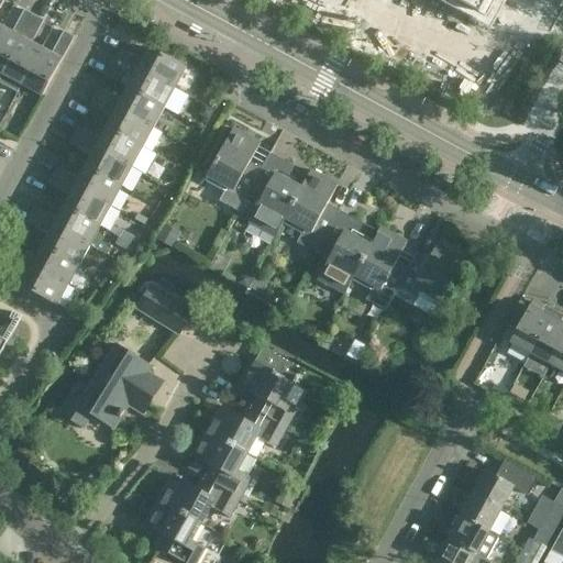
[(450,0),(478,15),(487,0),(450,0)]
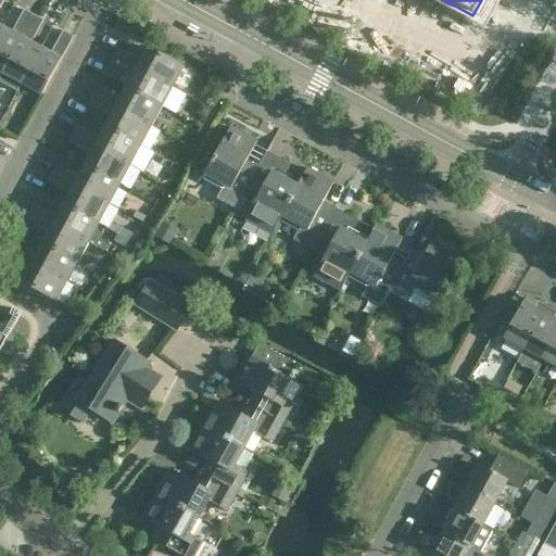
[(12,32),(3,27),(0,32),(0,72),(2,74),(34,14),(24,10),(12,32)]
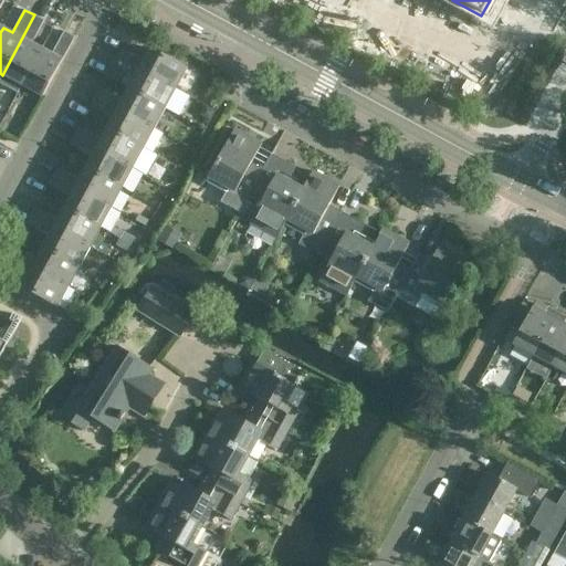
[(44,20),(34,14),(2,75),(22,86),(42,49),(32,43),(44,20)]
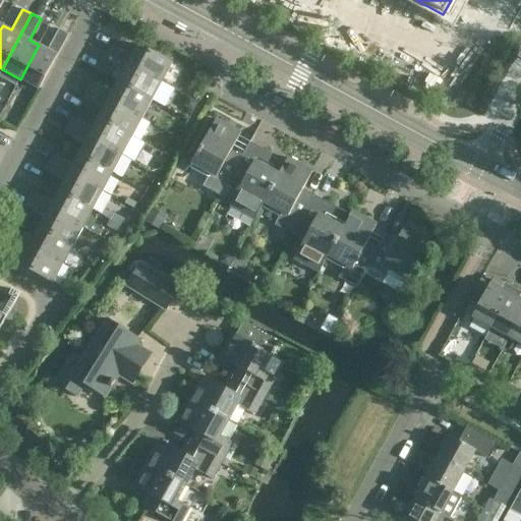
[(40,90),(69,35),(59,29),(48,50),(39,45),(20,79),(40,90)]
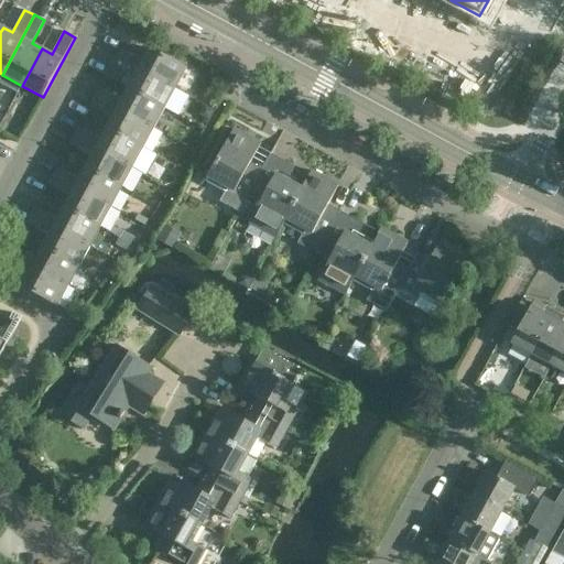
[(117,57),(176,89),(187,68),(149,47),(141,60),(121,49),(117,57)]
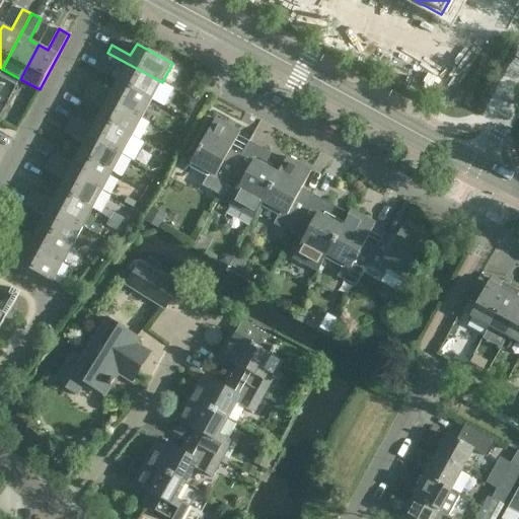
[(116,81),(152,100),(162,82),(107,53),(102,61),(122,71),(116,81)]
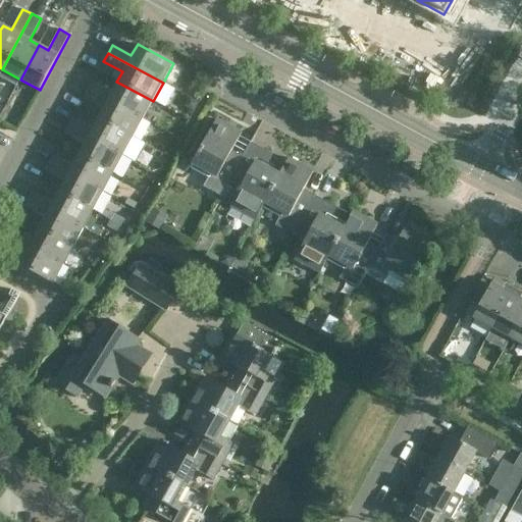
[(153,101),(116,82),(111,91),(94,82),(89,90),(143,119),(153,101)]
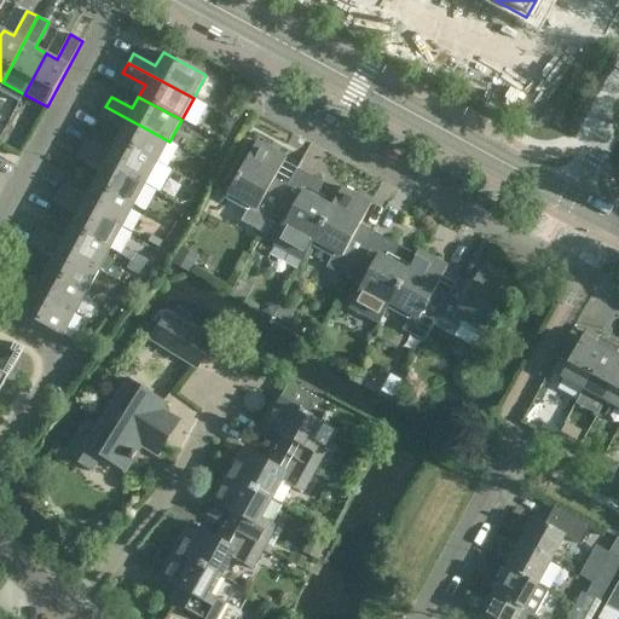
[(121,127),(115,139),(158,162),(169,142),(105,106),(100,116),(121,127)]
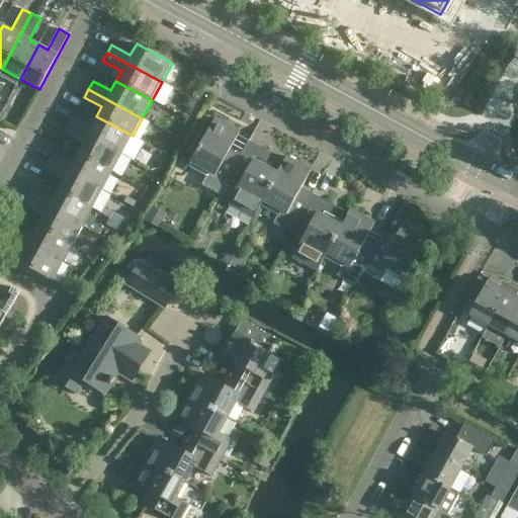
[(122,155),(133,136),(96,116),(91,126),(73,117),(69,125),(122,155)]
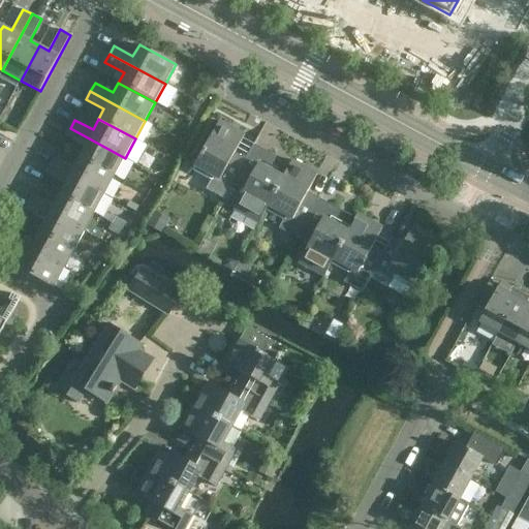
[(223,198),(245,158),(235,153),(244,135),(219,121),(193,167),(194,167),(193,170),(211,180),(206,189),(223,198)]
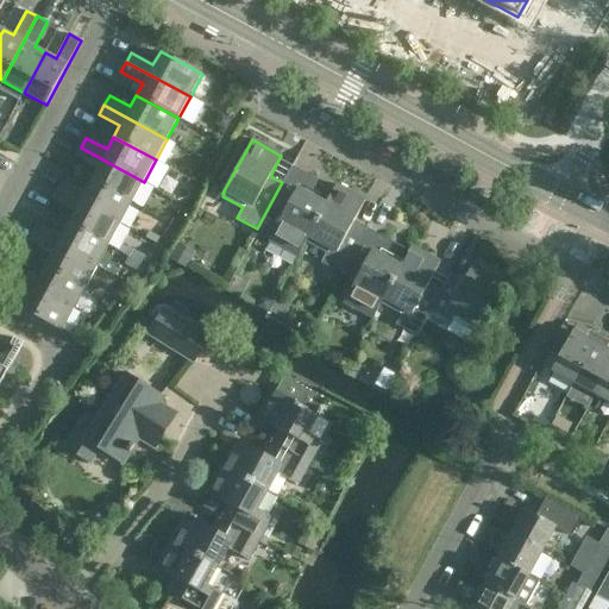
[(90,180),(132,203),(144,182),(81,148),(75,157),(96,168),(90,180)]
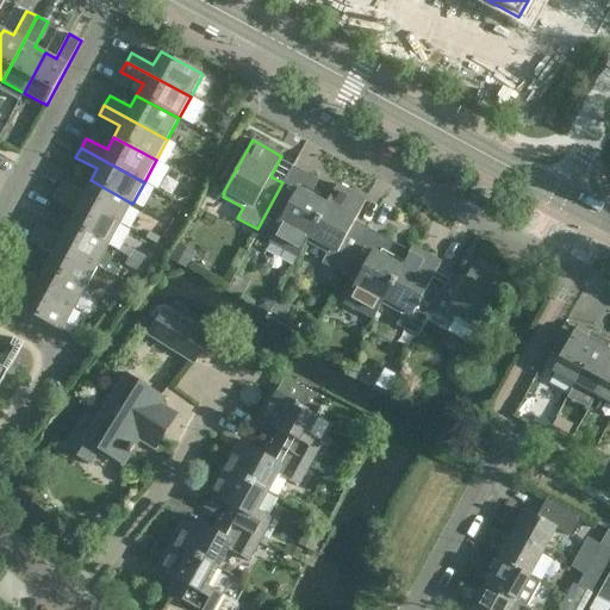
[(282,182),(257,229),(259,230),(268,213),(280,221),(269,241),(297,256),(327,203),(311,194),(318,180),(292,166),(282,184),(282,182)]
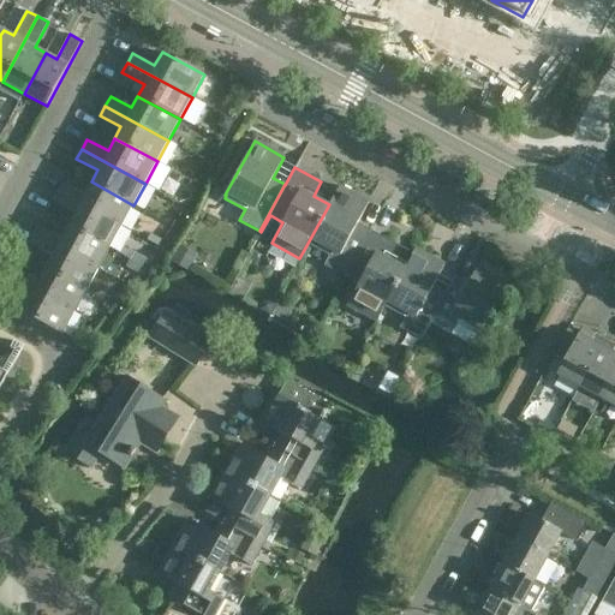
[(59,192),(121,227),(133,206),(91,181),(85,193),(64,183),(59,192)]
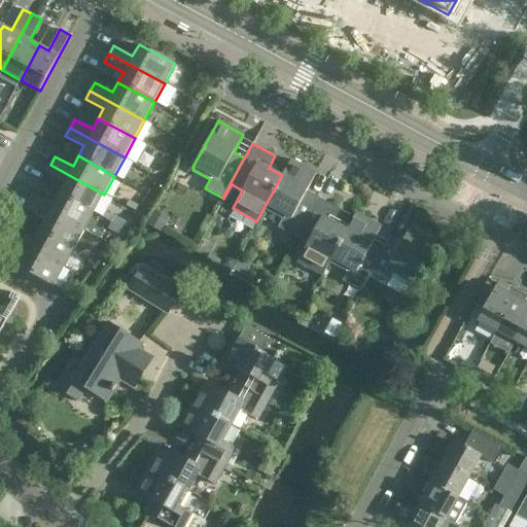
[(294,237),(316,197),(306,191),(316,174),(290,160),(282,175),(256,221),(258,222),(266,209),(282,218),(277,227),(294,237)]
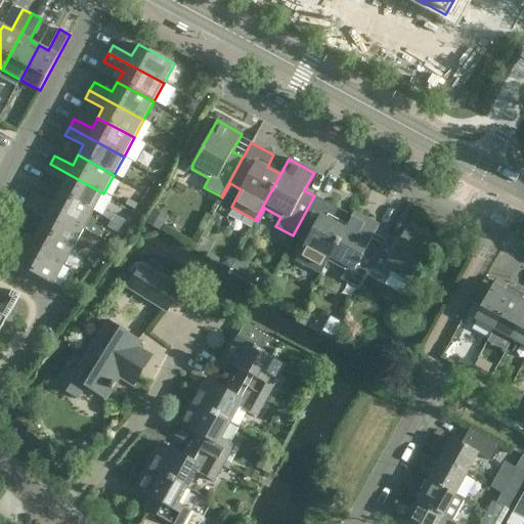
[(103,193),(50,164),(45,172),(63,181),(57,192),(94,212),(103,193)]
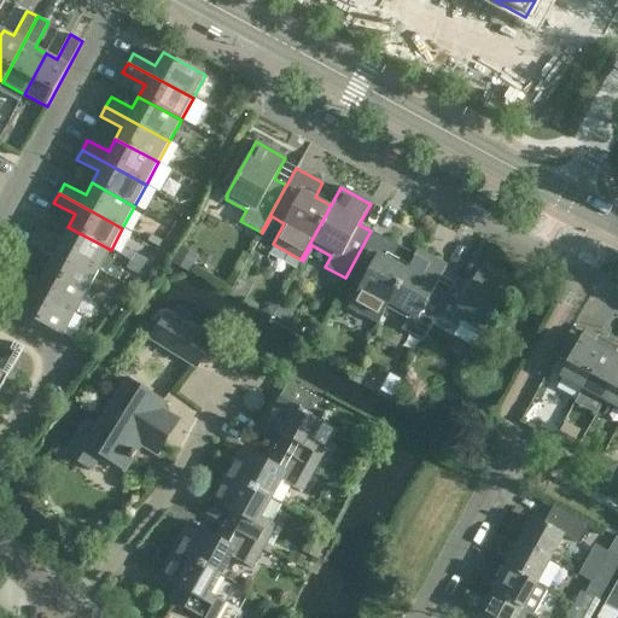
[(36,237),(99,272),(111,250),(68,227),(63,238),(41,227),(36,237)]
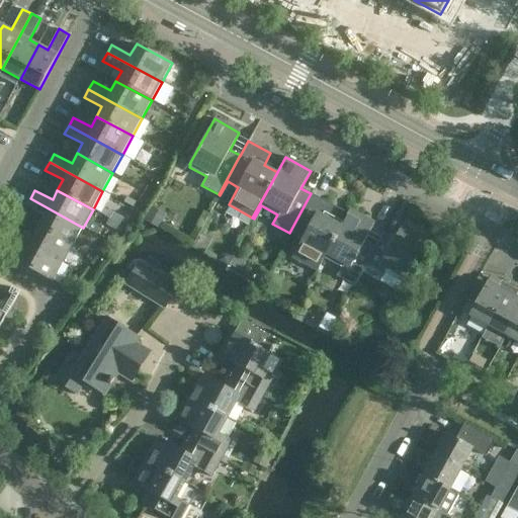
[(311,193),(289,233),(301,239),(292,257),(316,270),(340,226),(327,219),(334,206),(311,193)]
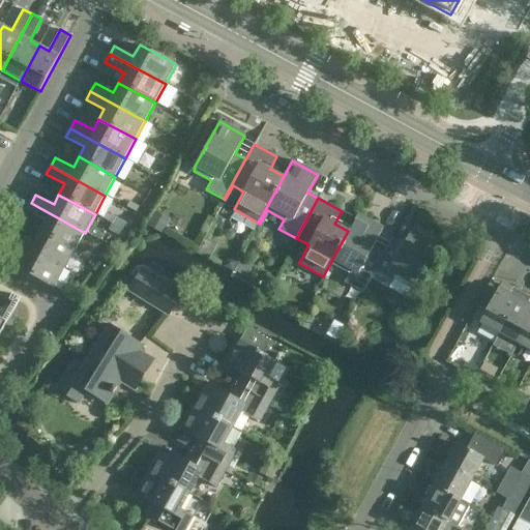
[(38,231),(75,252),(85,233),(31,203),(26,211),(45,221),(38,231)]
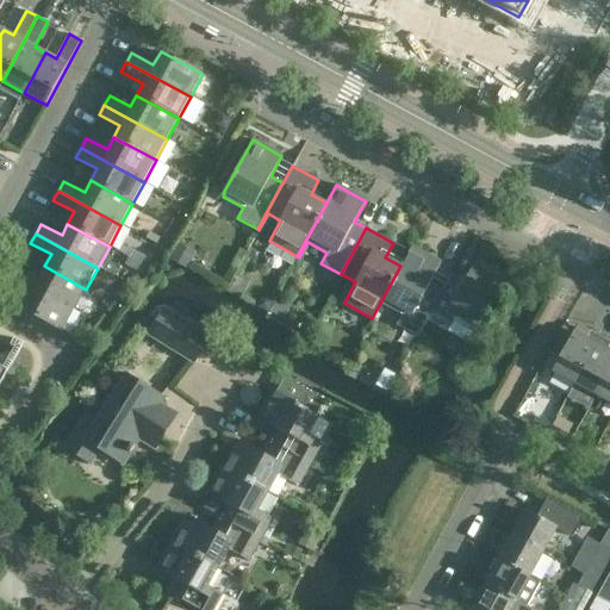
[(195,254),(178,243),(168,260),(186,269),(195,254)]
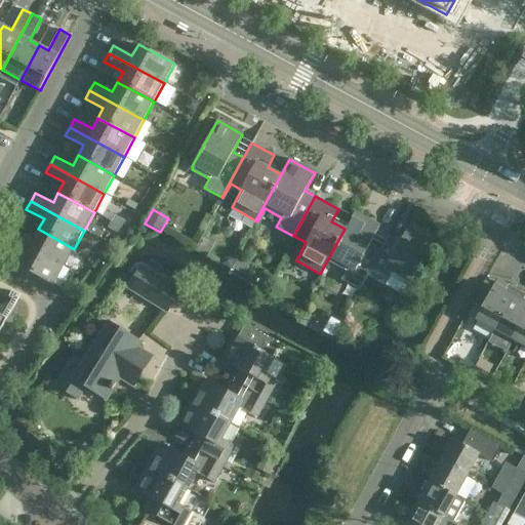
[(359,289),(380,250),(369,244),(378,226),(354,212),(345,229),(320,274),(322,275),(328,261),(346,271),(340,280),(359,289)]
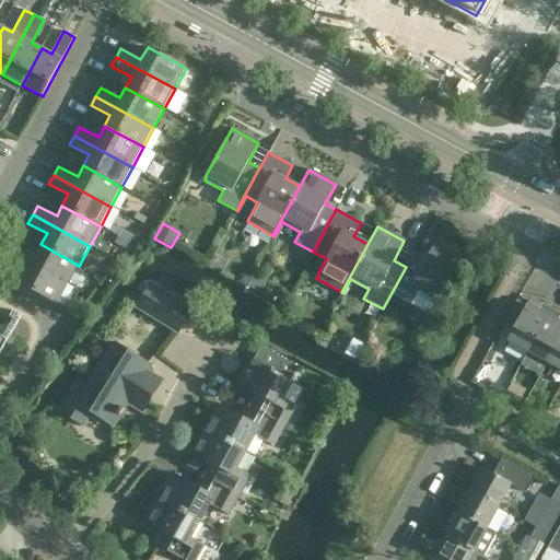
[(132,236),(121,230),(115,243),(125,249),(132,236)]
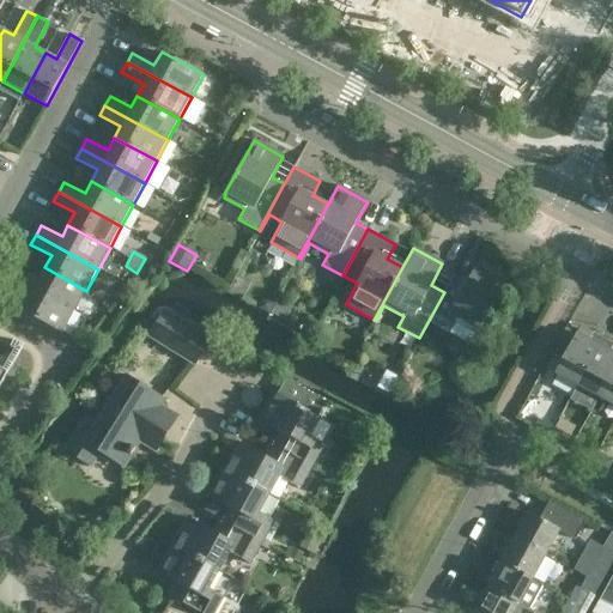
[(444,292),(419,338),(420,339),(429,322),(469,344),(478,331),(479,332),(508,278),(478,261),(467,283),(453,274),(444,292)]
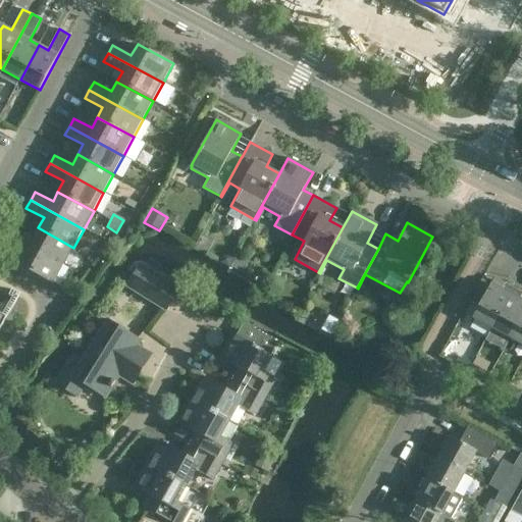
[(73,248),(38,227),(33,238),(15,228),(10,237),(63,266),(73,248)]
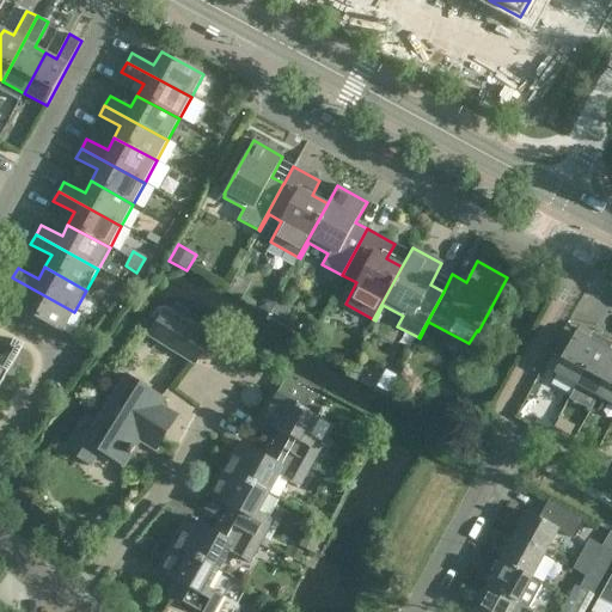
[(22,311),(62,334),(74,312),(12,277),(7,288),(29,298),(22,311)]
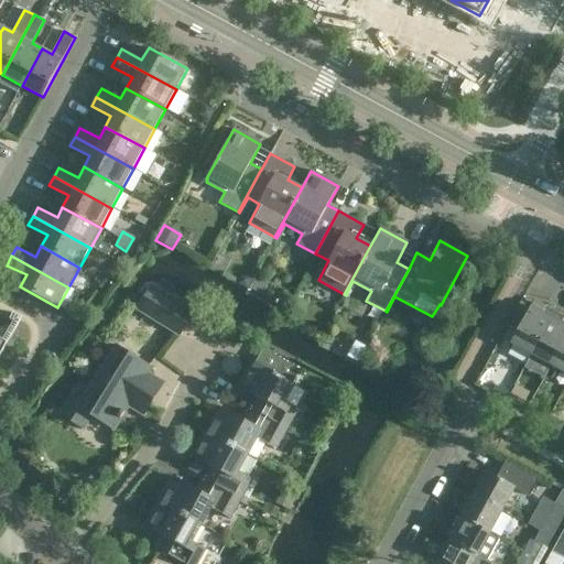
[(455,293),(465,297),(470,286),(462,281),(455,293)]
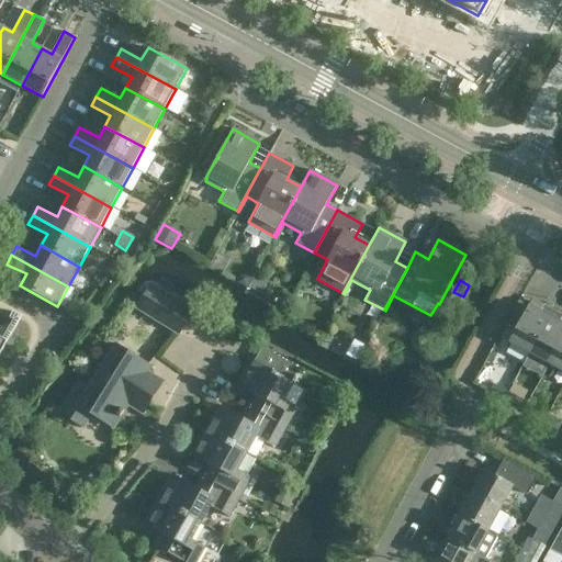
[(137,308),(178,334),(192,312),(150,285),(137,308)]
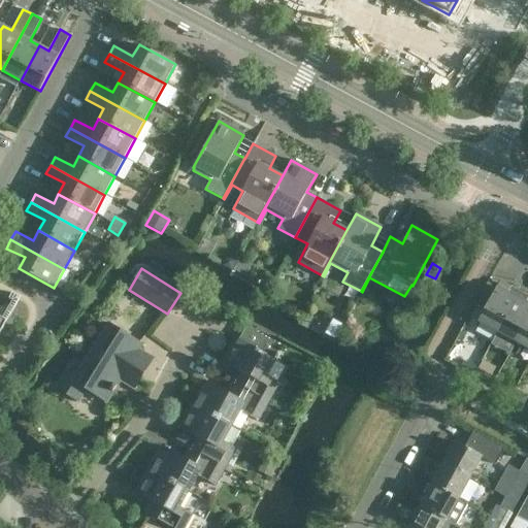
[(474,304),(485,309),(496,288),(487,283),(474,304)]
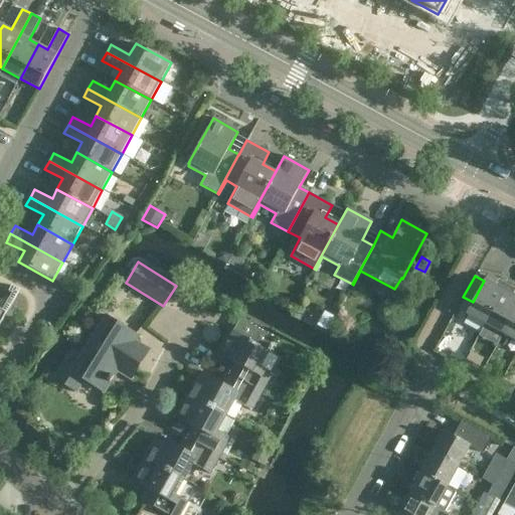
[(485,324),(507,284),(498,279),(494,286),(484,281),(473,302),(466,314),(485,324)]
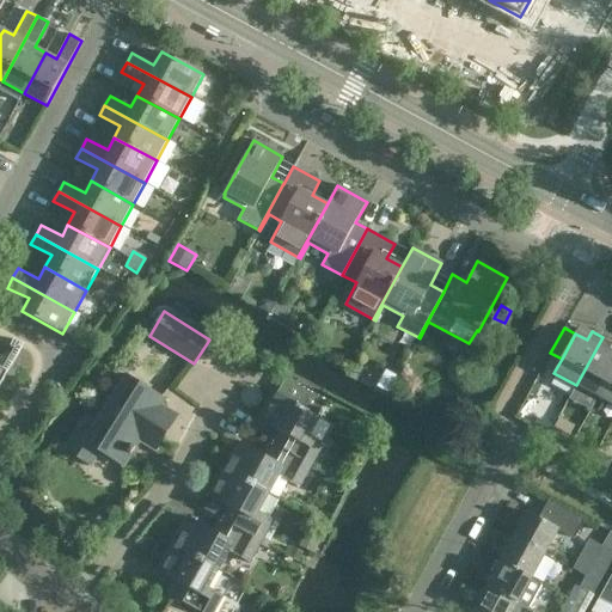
[(611,342),(603,337),(576,385),(598,397),(611,369),(611,353),(609,352),(611,344),(611,342)]
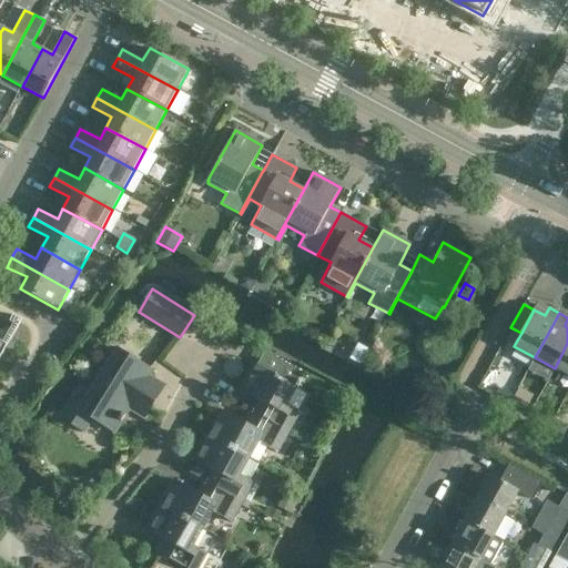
[(0,359),(22,320),(10,314),(7,321),(10,323),(0,341),(0,359)]
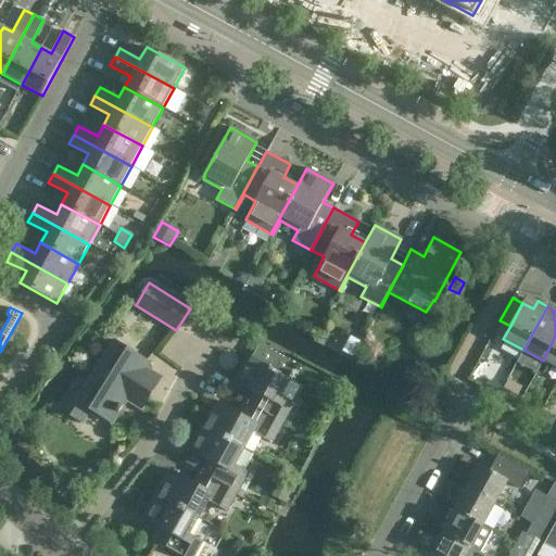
[(555,336),(543,361),(555,367),(555,336)]
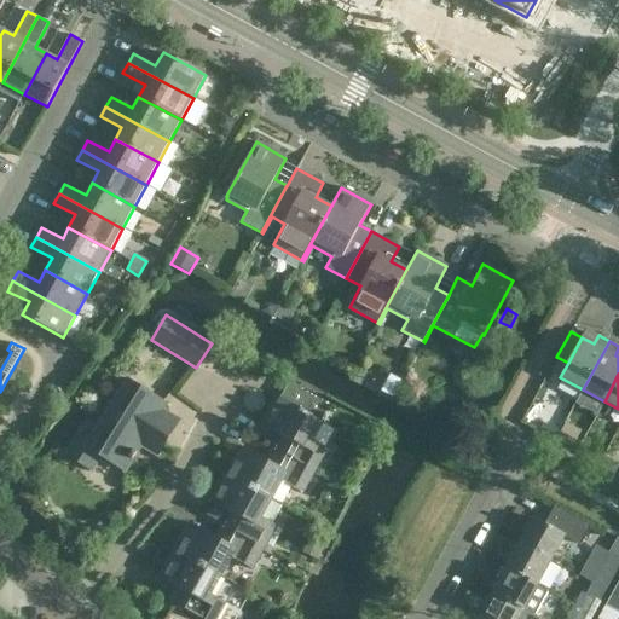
[(137,453),(140,445),(157,456),(179,421),(162,411),(166,404),(128,381),(91,440),(80,433),(67,455),(91,470),(100,456),(125,472),(132,461),(137,453)]
